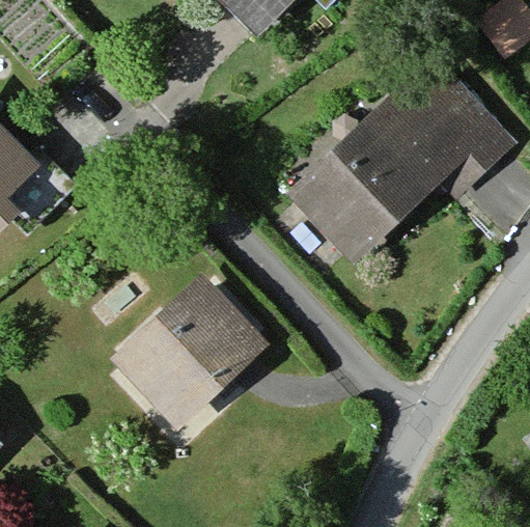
[(291,0),(219,0),(256,36),(291,0)]
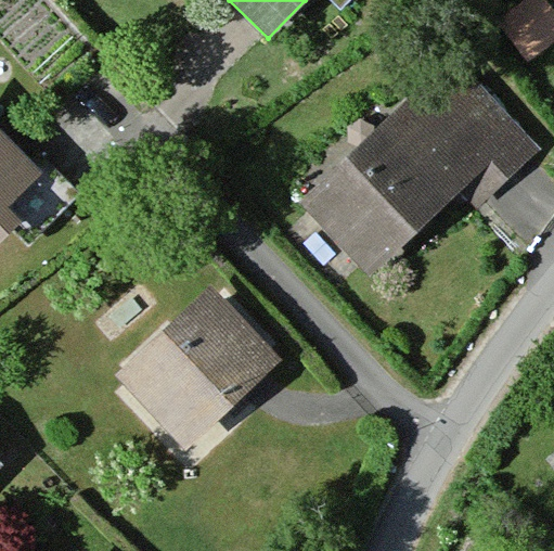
[(553,14),(543,0),(532,0),(500,23),(528,63),(553,45),(553,14)]
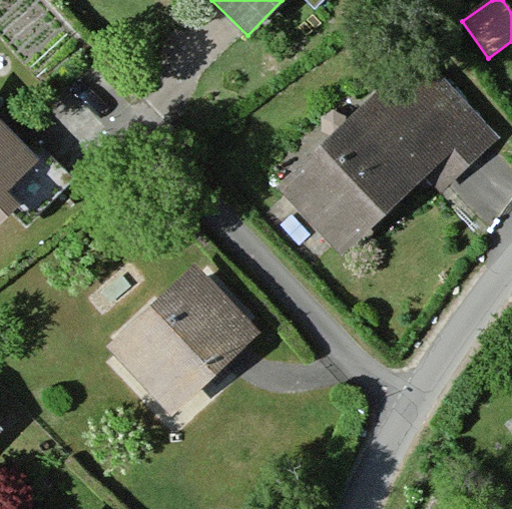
[(493,142),(411,60),(281,189),(346,255),(424,175),(442,193),(493,142)]
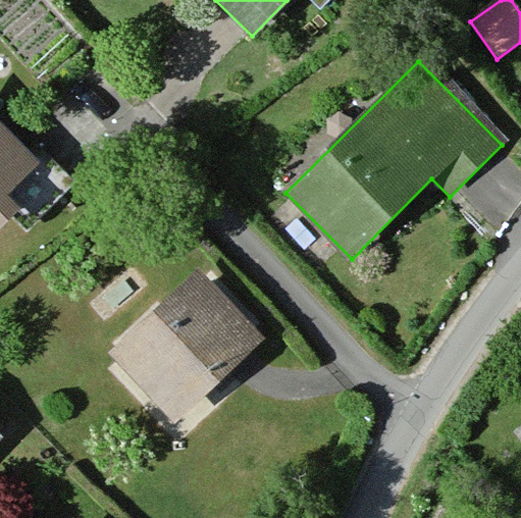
[(32,150),(0,117),(0,214),(8,206),(25,224),(70,179),(37,146),(32,150)]
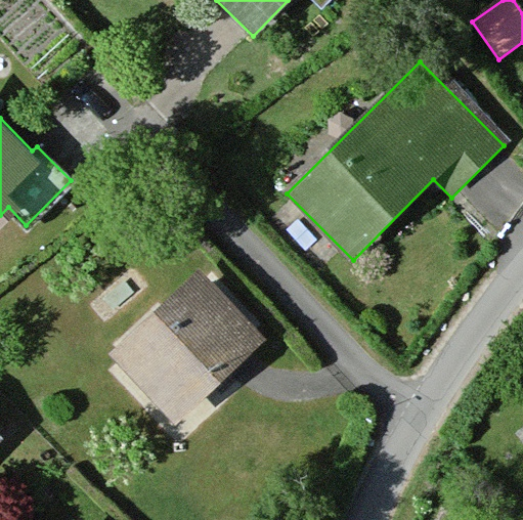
[(259,333),(201,270),(119,347),(177,409),(259,333)]
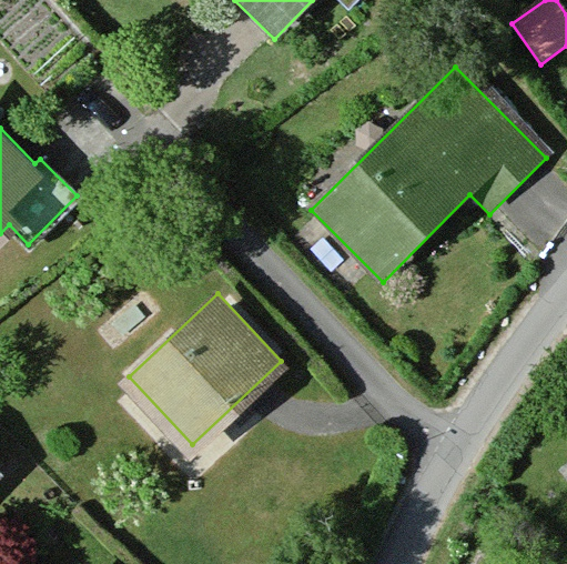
All buildings are outlined.
